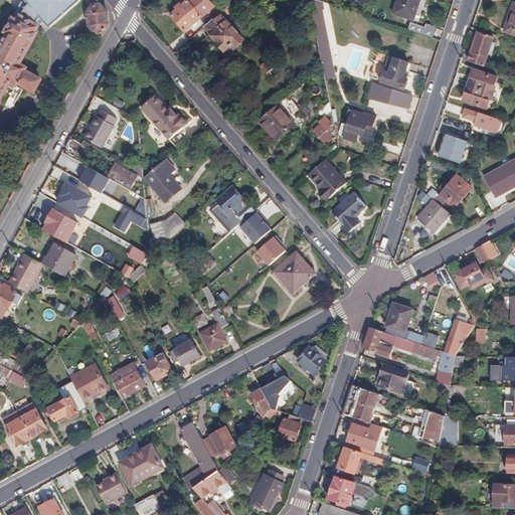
[(80,0),(26,0),(27,1),(23,4),(16,14),(17,15),(7,31),(10,33),(0,50),(0,101),(10,84),(16,88),(17,84),(34,94),(41,80),(25,71),(27,68),(21,64),(38,33),(36,32),(39,28),(38,27),(45,21),(51,27),(81,1),(80,0)]
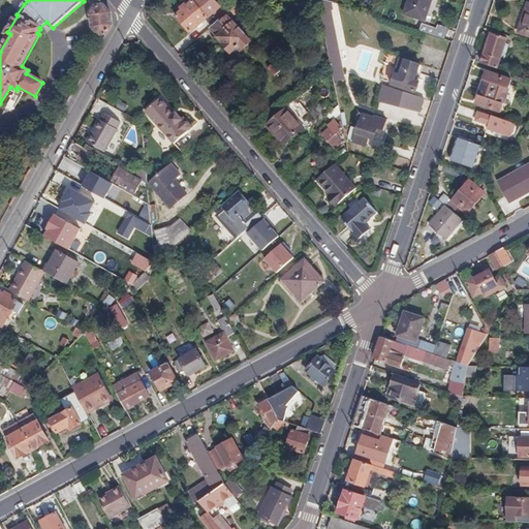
[(218,21),(210,28),(224,44),(223,45),(230,53),(239,45),(242,50),(250,42),(232,22),(257,0),(245,0),(245,1),(243,0),(242,0),(231,9),(218,21)]
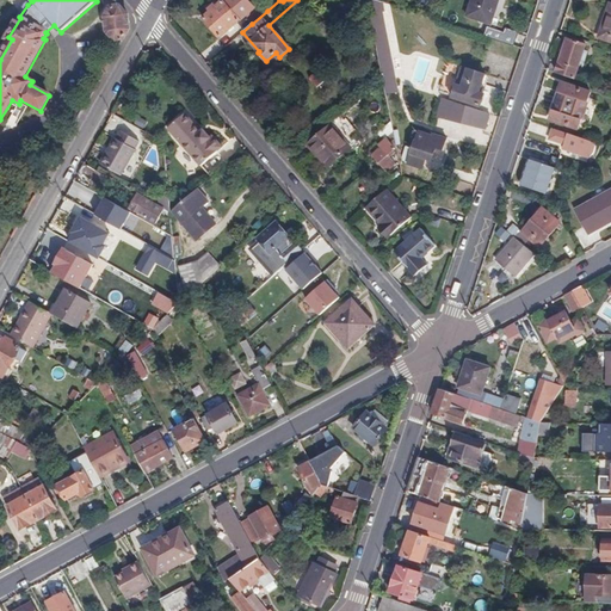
[(386,93),(397,92),(383,11),(384,11),(383,4),(374,0),(366,0),(372,28),(374,30),(375,37),(382,75),(386,93)]
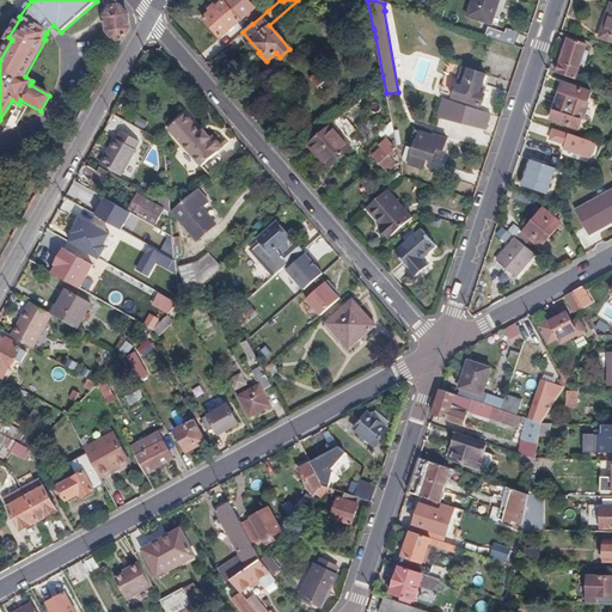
[(475,0),(470,17),(499,26),(507,0),(475,0)]
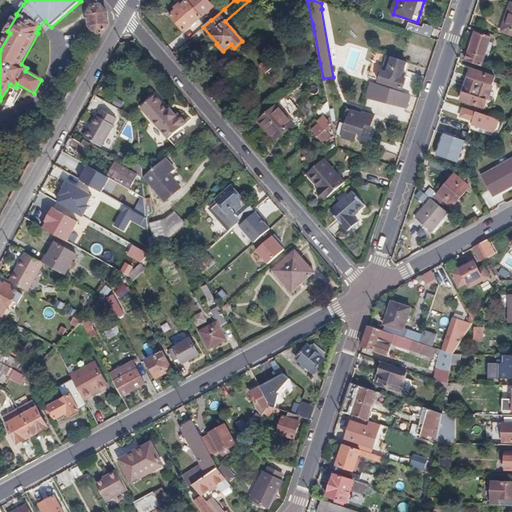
[(170,15),(183,31),(201,16),(187,1),(170,15)]
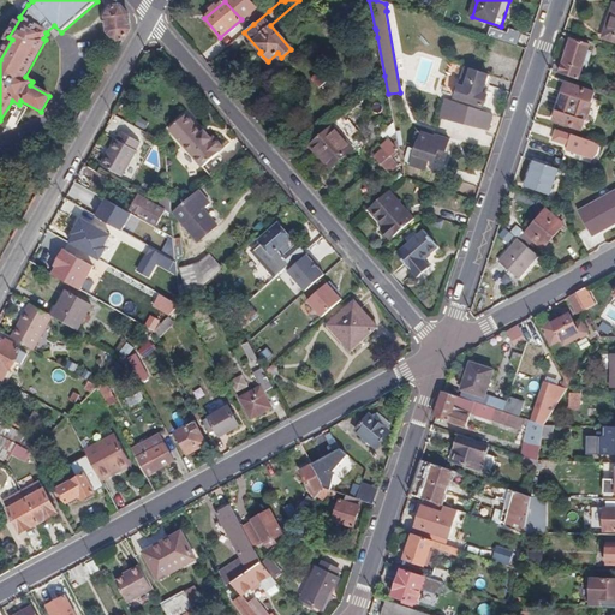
[(248,16),(254,24),(269,11),(262,3),(248,16)]
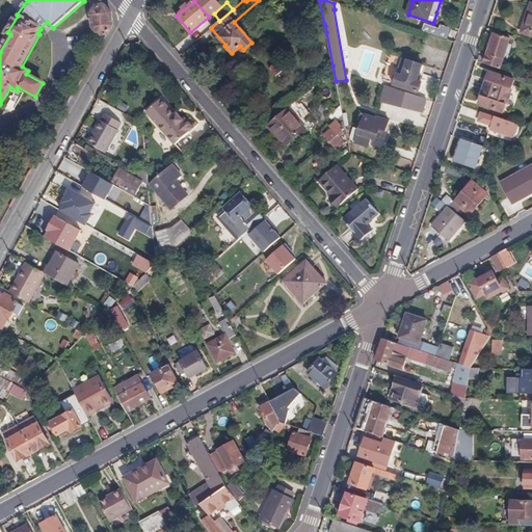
[(531,3),(522,32),(531,35),(531,3)]
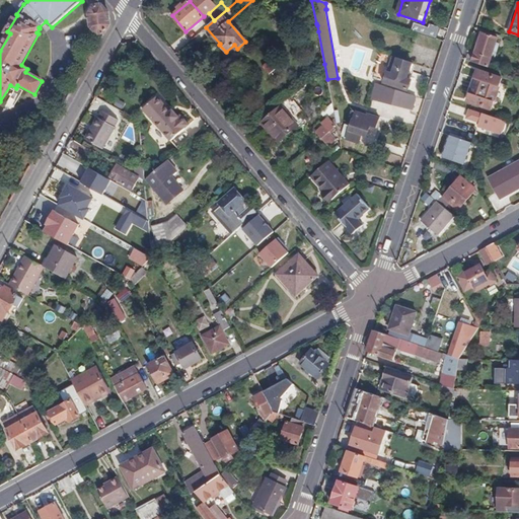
[(96,6),(90,16),(90,27),(96,33),(103,33),(107,23),(104,7),(96,6)]
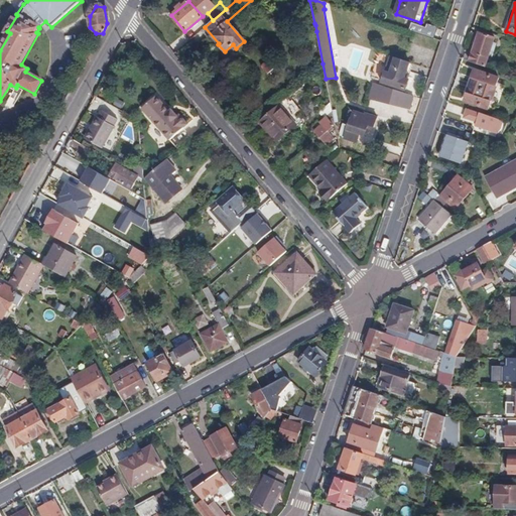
[(408,30),(433,39),(437,27),(425,23),(424,27),(410,22),(408,30)]
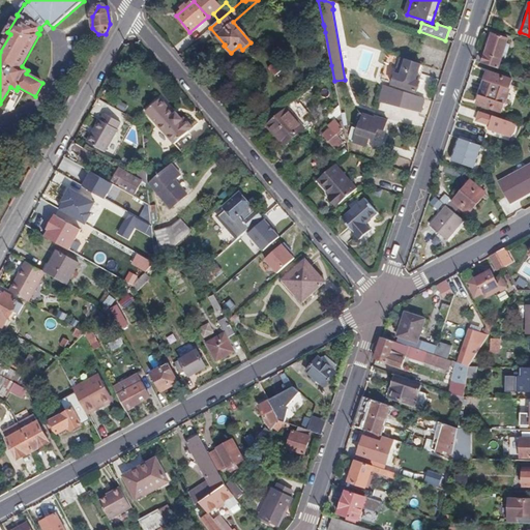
[(325,32),(324,26),(323,24),(308,36),(314,41),(325,32)]
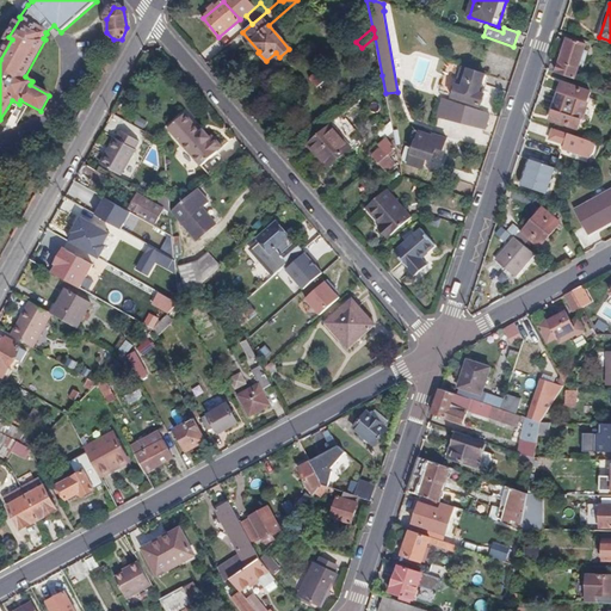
[(556,73),(575,79),(581,60),(585,61),(587,53),(584,51),(585,44),(567,38),(556,73)]
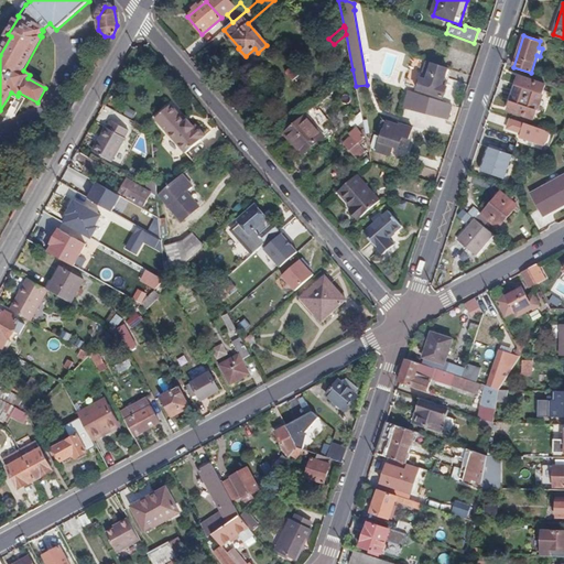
[(98,65),(104,55),(97,51),(91,62),(98,65)]
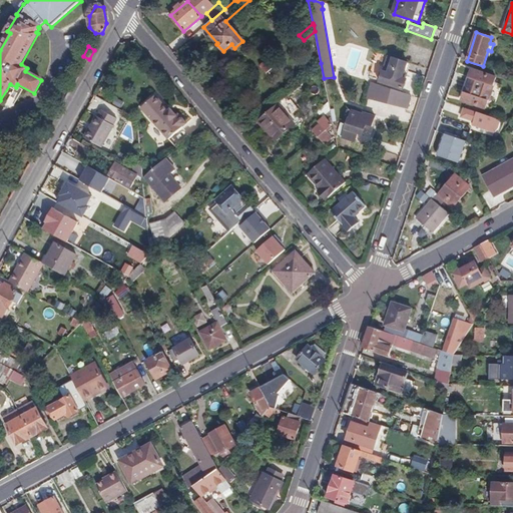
[(379,79),(381,82),(404,90),(407,80),(403,78),(408,63),(390,57),(384,73),(381,74),(379,79)]
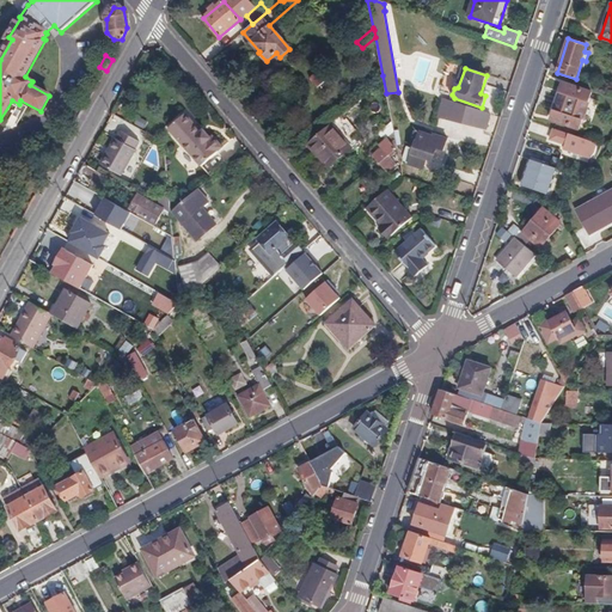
[(328,80),(319,72),(310,80),(318,90),(328,80)]
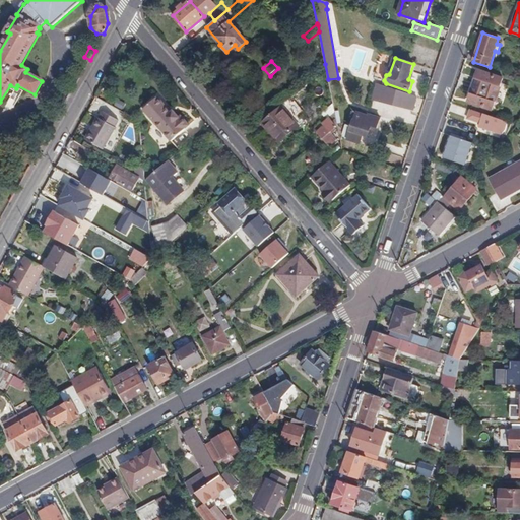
[(504,79),(479,71),(469,103),(493,111),(504,79)]
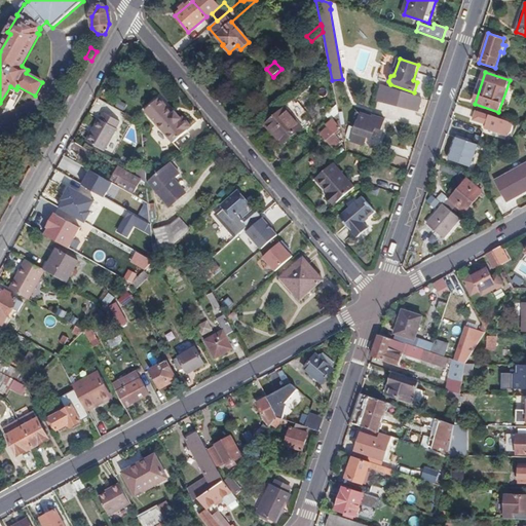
[(395,103),(399,90),(378,83),(374,97),(395,103)]
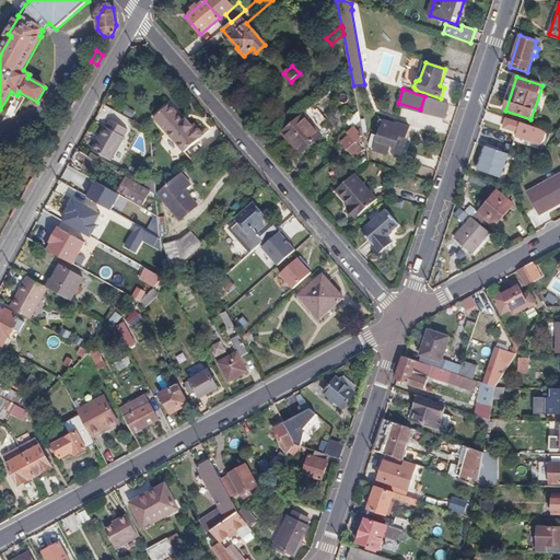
[(441,117),(446,103),(424,96),(420,109),(441,117)]
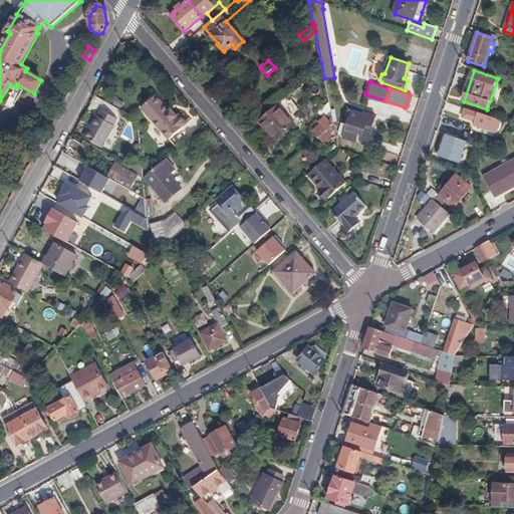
[(143,108),(170,140),(188,124),(180,114),(178,116),(172,109),(170,111),(157,95),(143,108)]
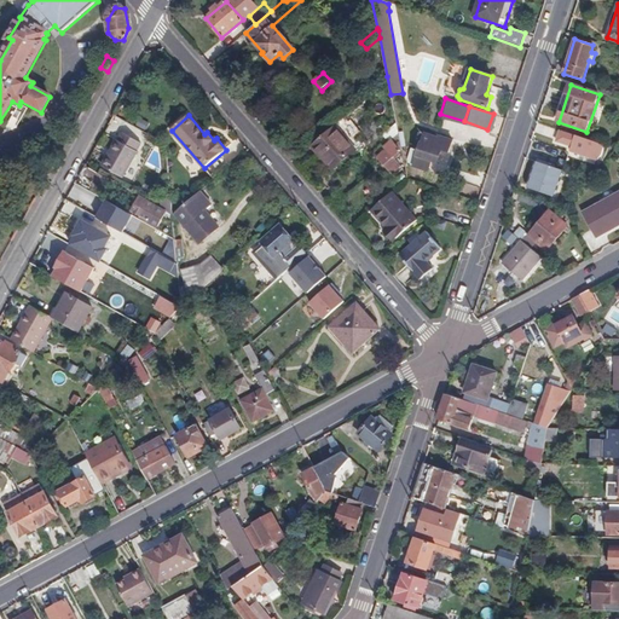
[(388,142),(399,133),(397,122),(382,134),(388,142)]
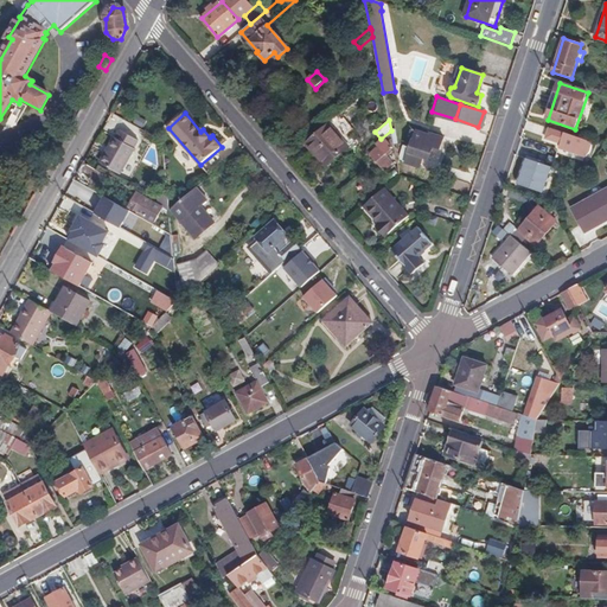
[(327,123),(306,142),(327,165),(347,146),(327,123)]
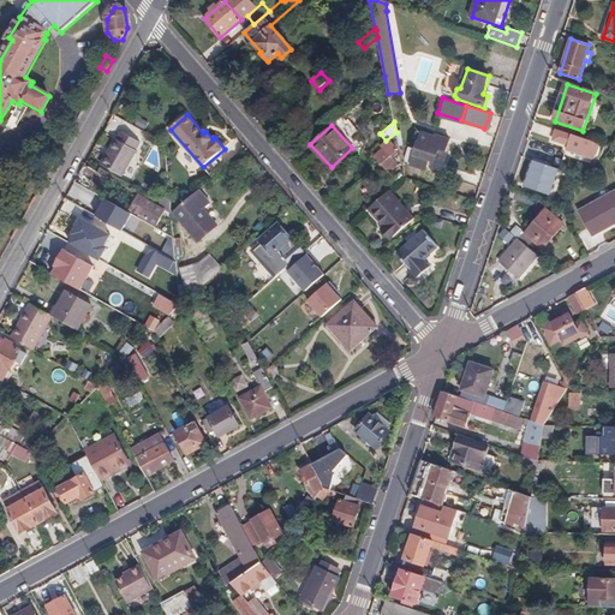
[(597,154),(601,144),(556,130),(554,141),(568,145),(567,150),(595,159),(597,154)]
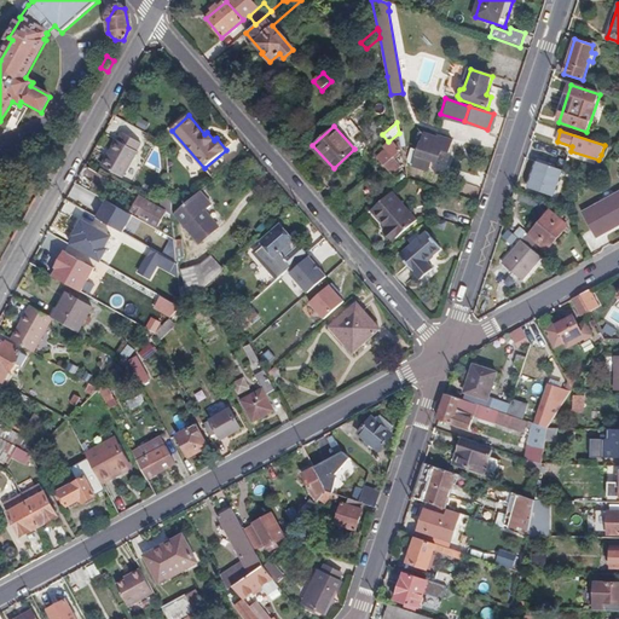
[(142,144),(122,133),(117,140),(103,167),(122,178),(138,151),(137,151),(142,144)]
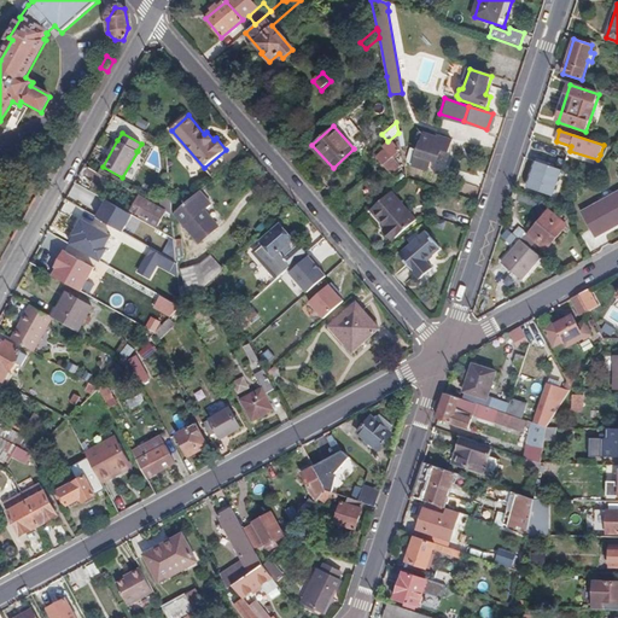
[(427,170),(431,161),(437,163),(442,151),(447,152),(452,140),(438,136),(438,138),(425,134),(418,156),(414,165),(427,170)]
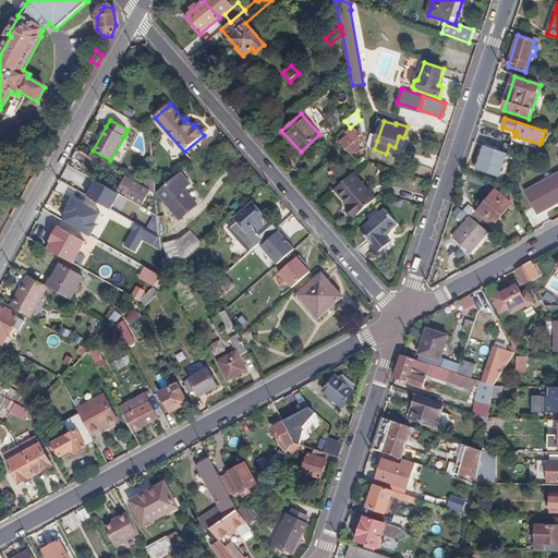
[(354,157),(360,153),(362,154),(364,152),(360,146),(364,143),(360,137),(362,135),(354,126),(348,133),(349,135),(342,142),(354,157)]
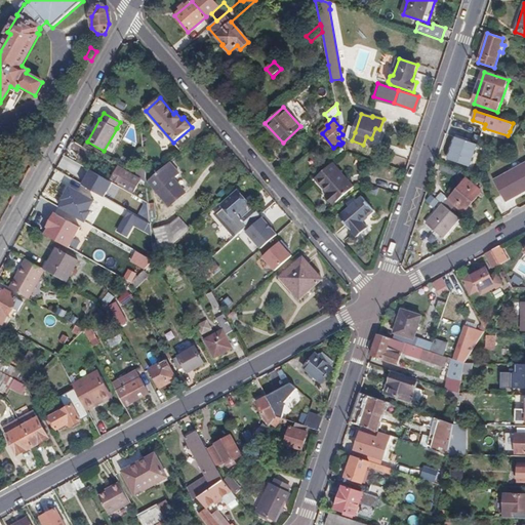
[(457,132),(450,155),(472,162),(479,139),(457,132)]
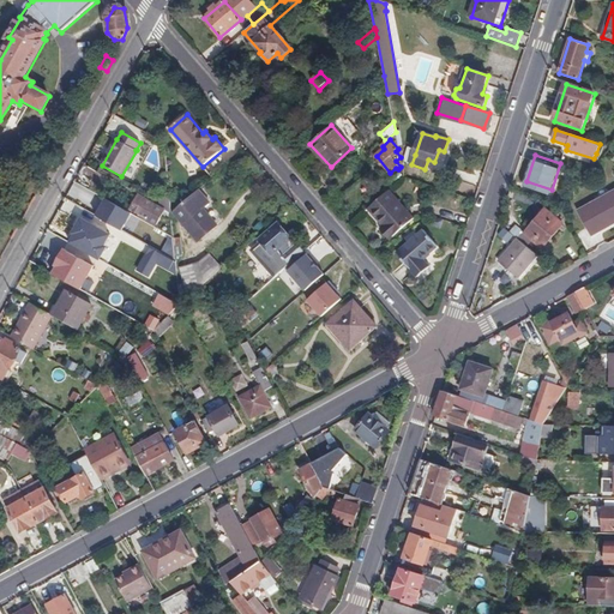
[(84,172),(98,179),(102,174),(88,166),(84,172)]
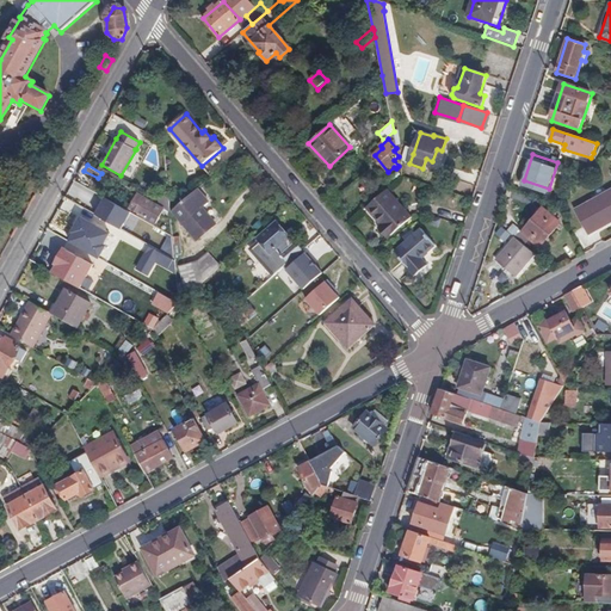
[(210,202),(199,189),(173,210),(199,241),(217,224),(203,208),(210,202)]
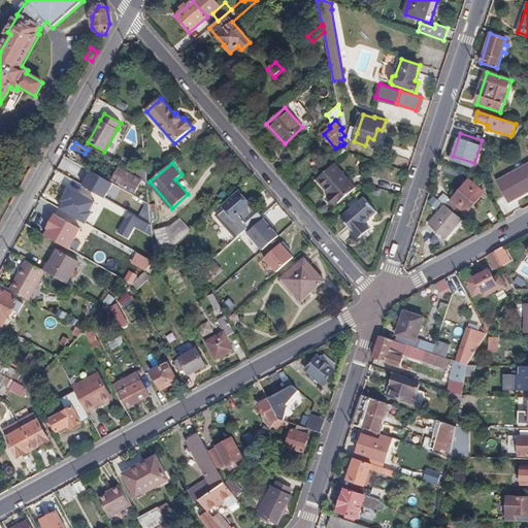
[(329,196),(336,205),(358,188),(336,163),(320,177),(318,179),(330,194),(329,196)]
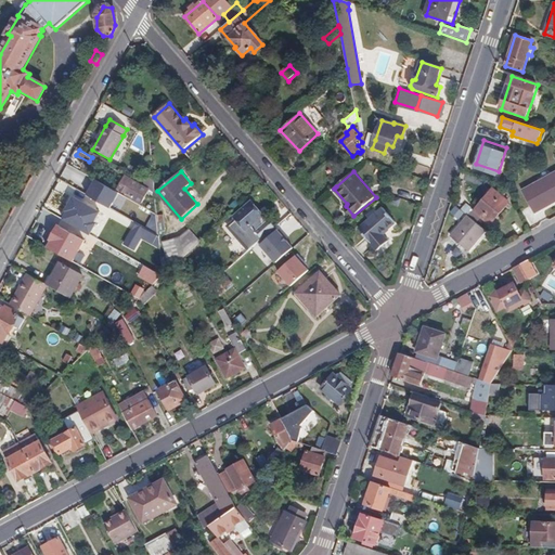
[(554,172),(524,190),(536,214),(554,202),(554,172)]
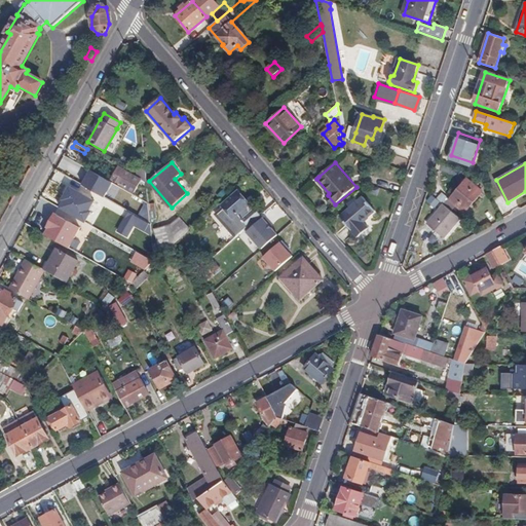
[(105,197),(113,183),(111,182),(91,171),(83,185),(105,197)]
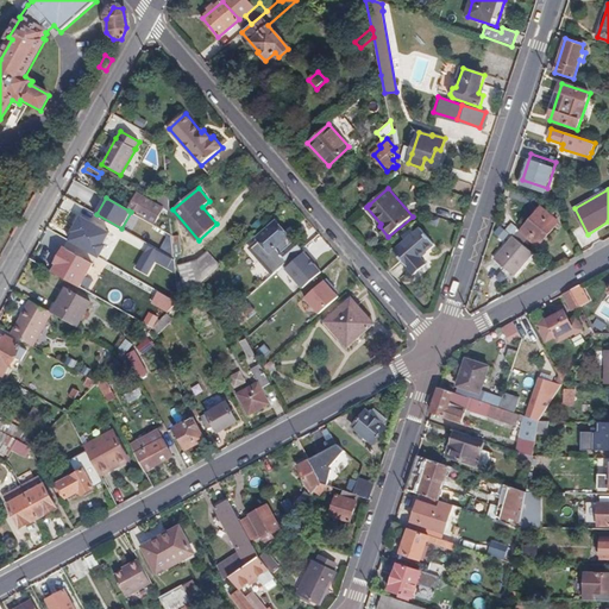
[(137,198),(129,211),(131,212),(161,228),(168,217),(137,198)]
